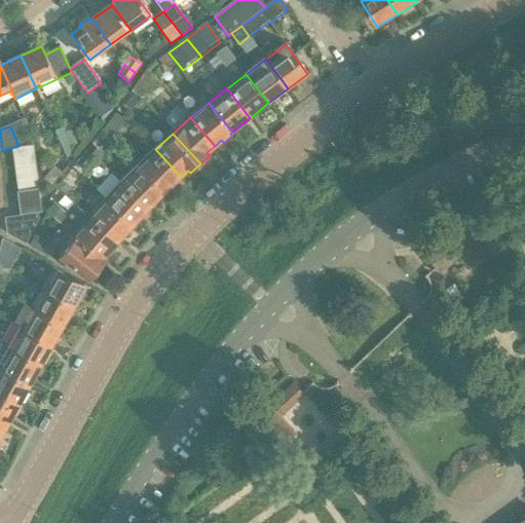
[(12,149),(14,159),(35,156),(34,146),(12,149)]
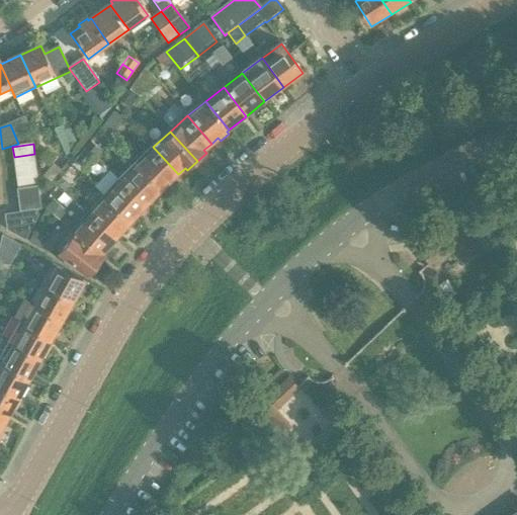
[(153,147),(137,164),(162,190),(163,188),(166,190),(173,183),(171,181),(178,174),(153,147)]
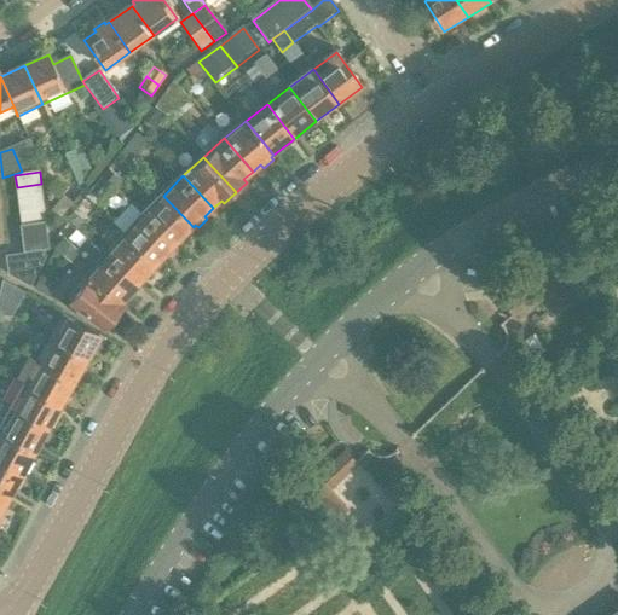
[(91,195),(100,202),(113,186),(103,179),(91,195)]
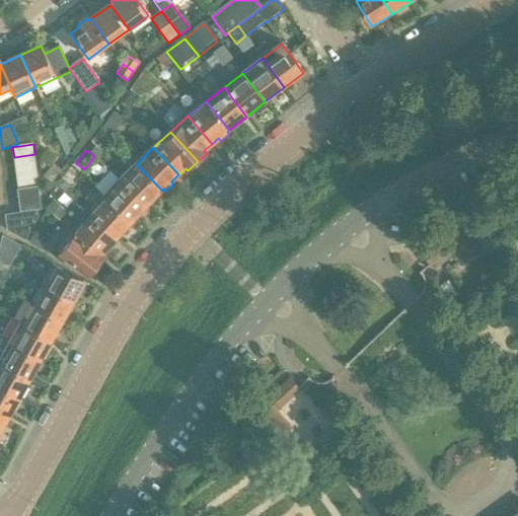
[(14,157),(15,169),(37,165),(34,154),(14,157)]
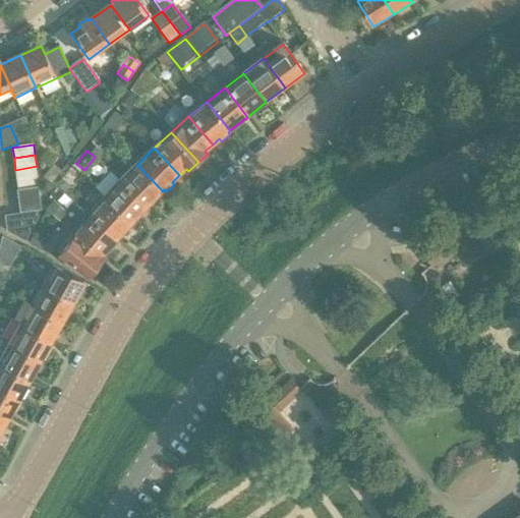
[(137,165),(120,181),(148,207),(163,191),(137,165)]
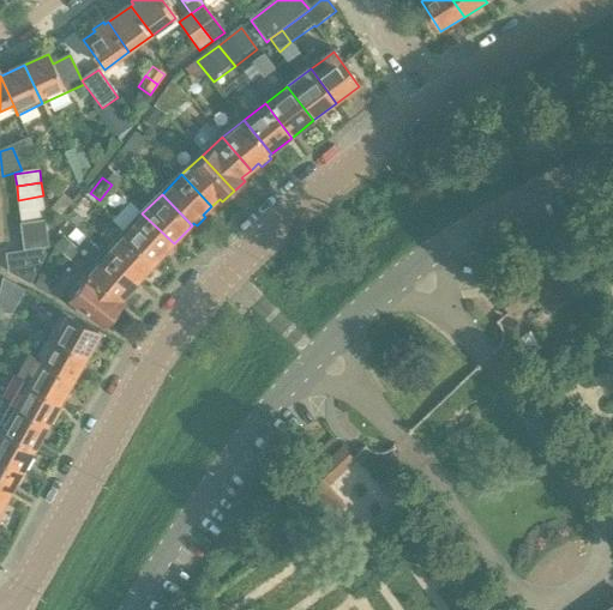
[(18,200),(20,212),(44,210),(43,195),(18,200)]
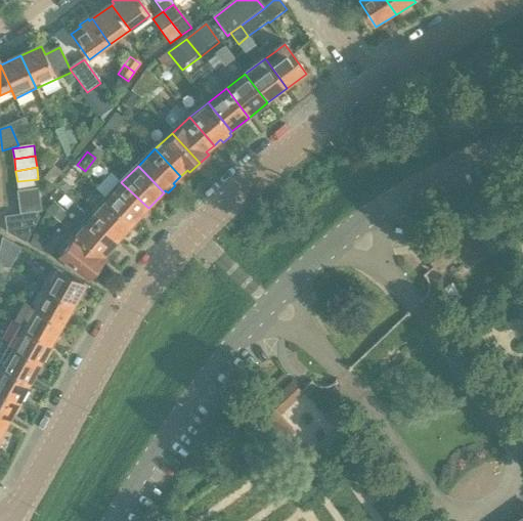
[(17,181),(18,192),(40,189),(38,179),(17,181)]
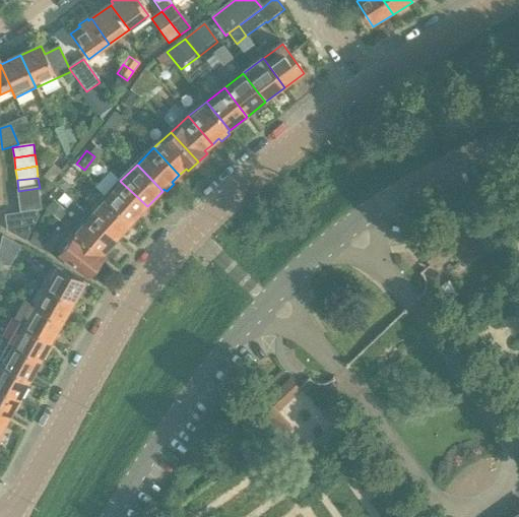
[(120,181),(105,198),(132,222),(147,206),(120,181)]
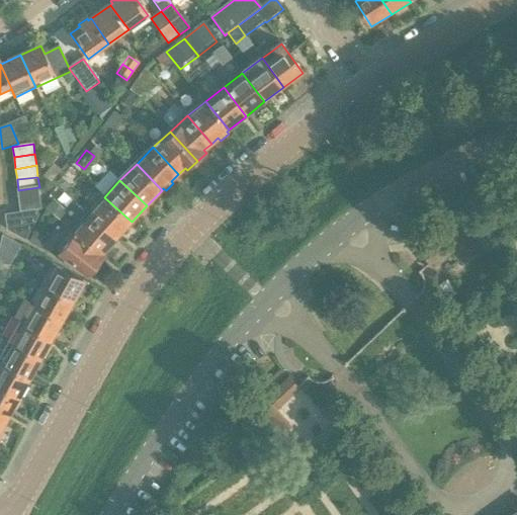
[(18,190),(19,201),(40,198),(39,187),(18,190)]
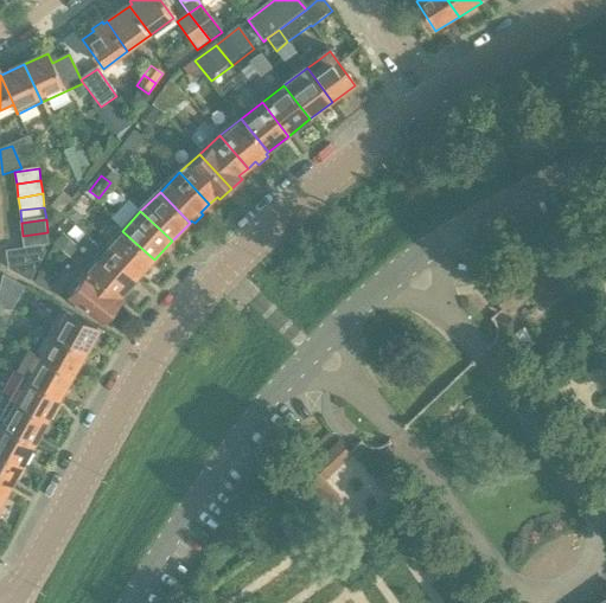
[(122,231),(104,251),(136,280),(154,260),(122,231)]
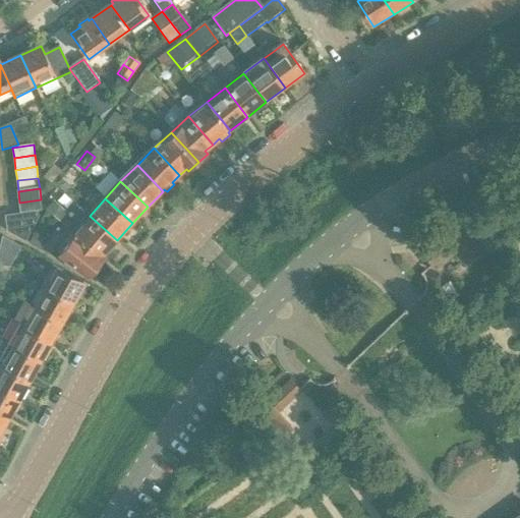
[(41,199),(19,203),(21,214),(43,211),(41,199)]
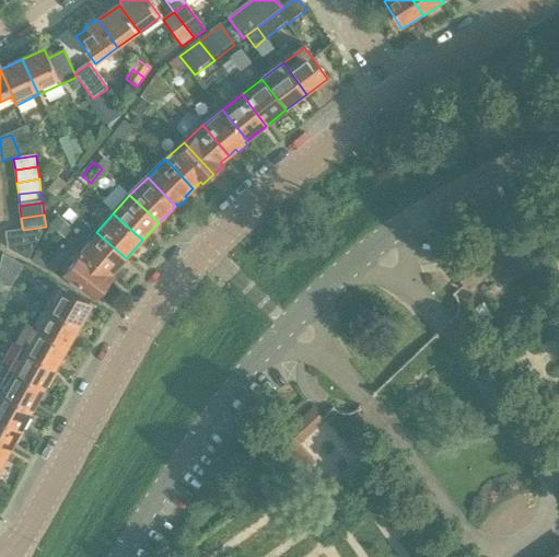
[(51,228),(67,241),(76,230),(60,218),(51,228)]
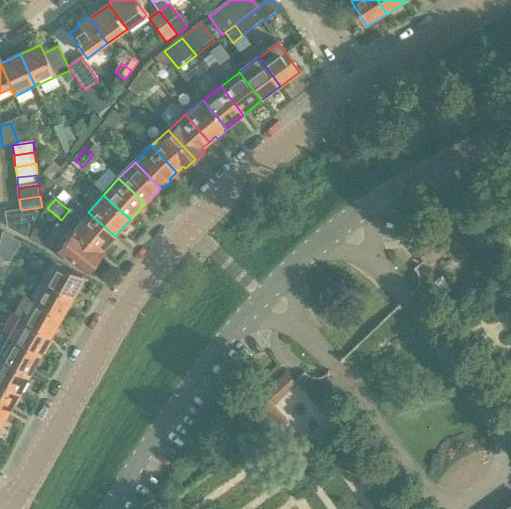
[(9,229),(26,239),(40,215),(39,208),(7,213),(9,229)]
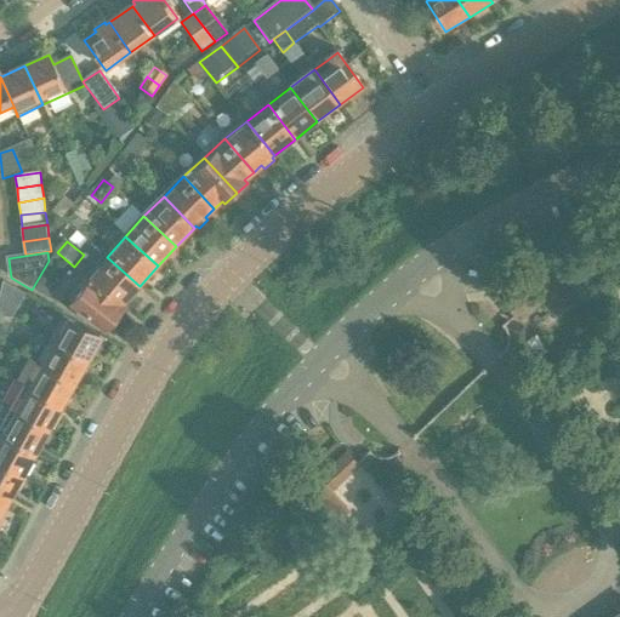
[(107,257),(89,279),(124,308),(135,296),(131,295),(140,286),(107,257)]
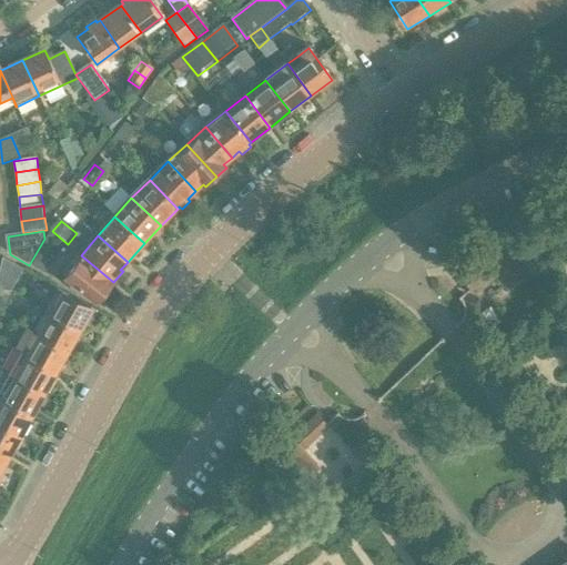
[(481,258),(482,260),(461,279),(472,292),(494,271),(508,286),(523,272),(496,243),(481,258)]
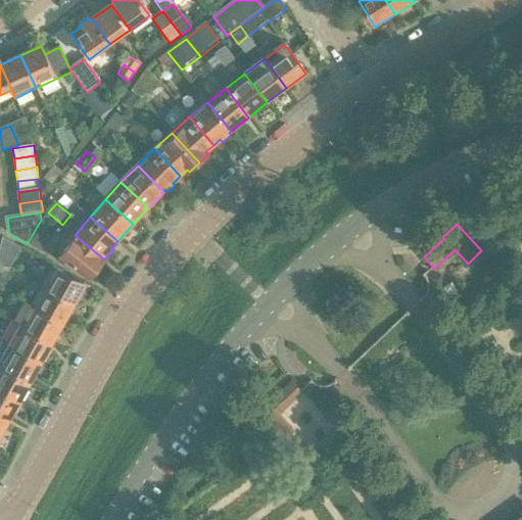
[(104,260),(75,235),(59,253),(90,278),(104,260)]
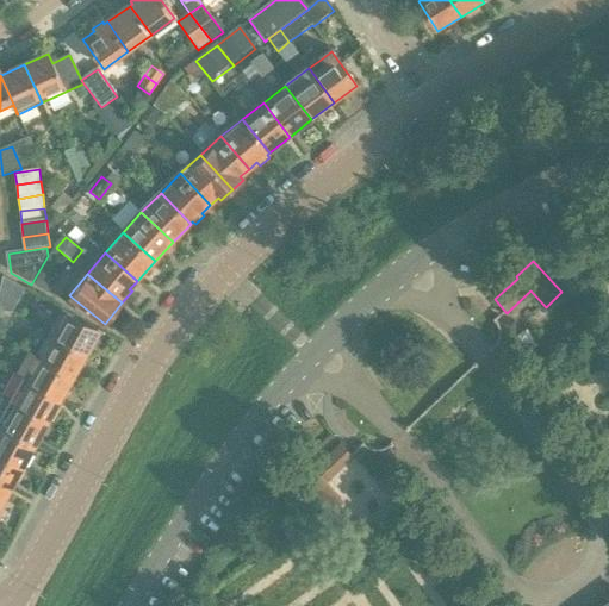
[(2,292),(0,300),(0,306),(14,316),(22,303),(2,292)]
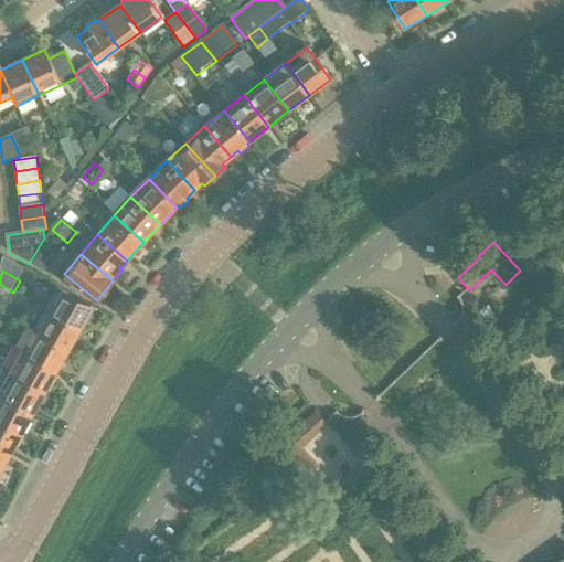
[(0,284),(0,305),(4,308),(13,293),(0,284)]
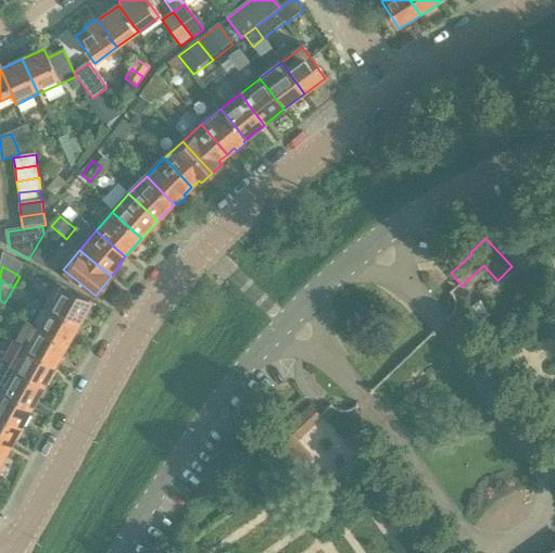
[(59,285),(47,306),(60,314),(79,325),(86,314),(91,303),(59,285)]
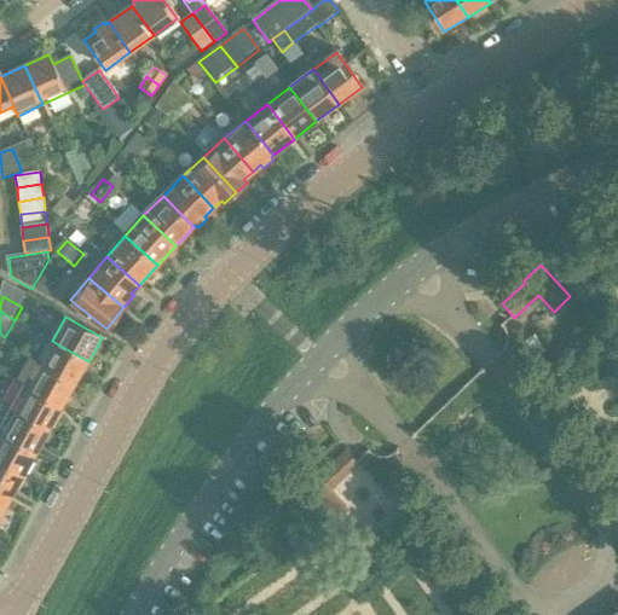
[(47,349),(39,364),(76,384),(88,361),(67,349),(52,341),(47,349)]
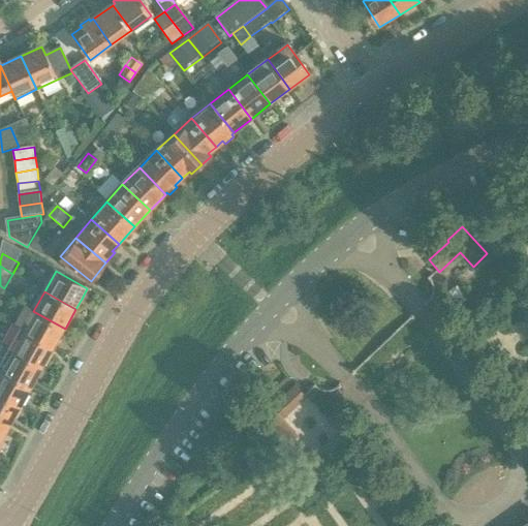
[(33,311),(22,331),(54,348),(65,329),(33,311)]
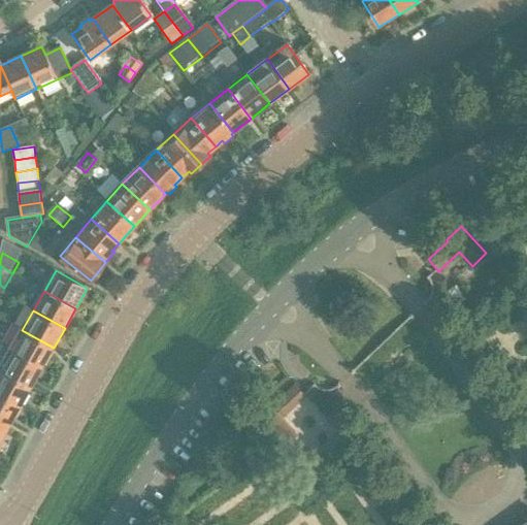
[(22,330),(11,350),(42,367),(54,348),(22,330)]
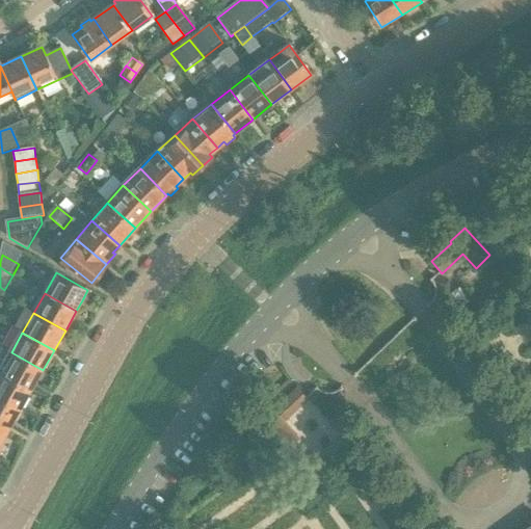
[(11,352),(0,372),(31,391),(43,370),(11,352)]
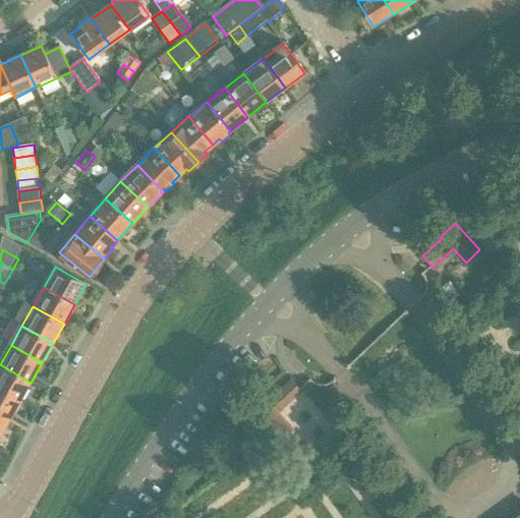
[(0,364),(0,390),(20,401),(31,383),(0,364)]
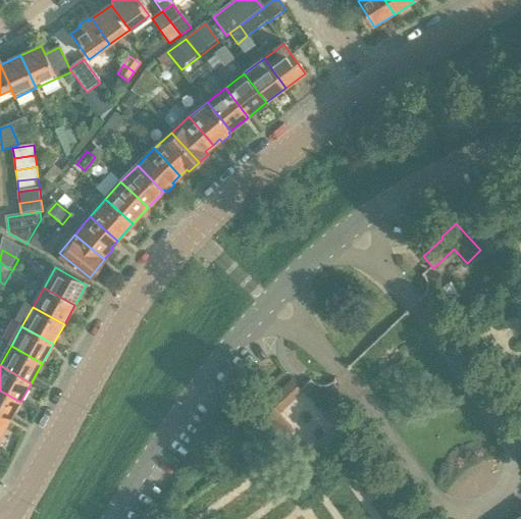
[(253,416),(277,444),(291,430),(277,416),(300,395),(290,383),(267,405),(265,403),(253,416)]
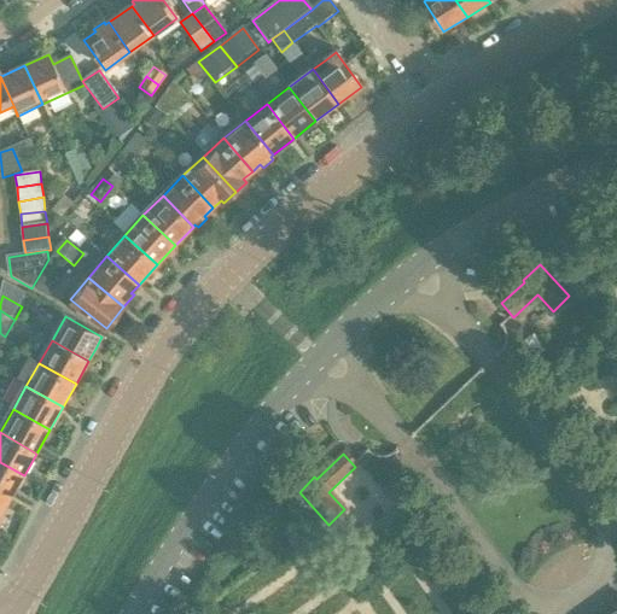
[(0,462),(0,492),(11,500),(24,475),(0,462)]
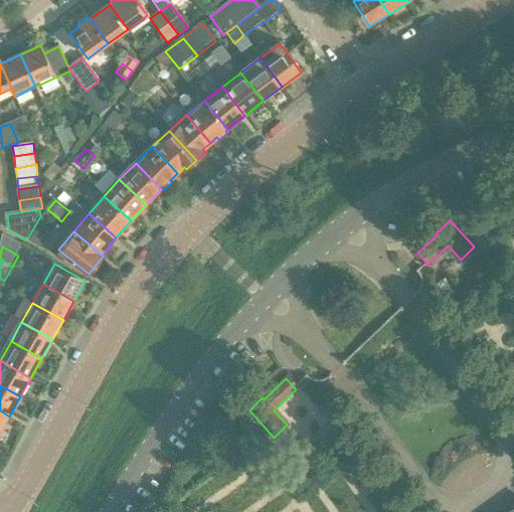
[(0,410),(0,432),(9,416),(0,410)]
